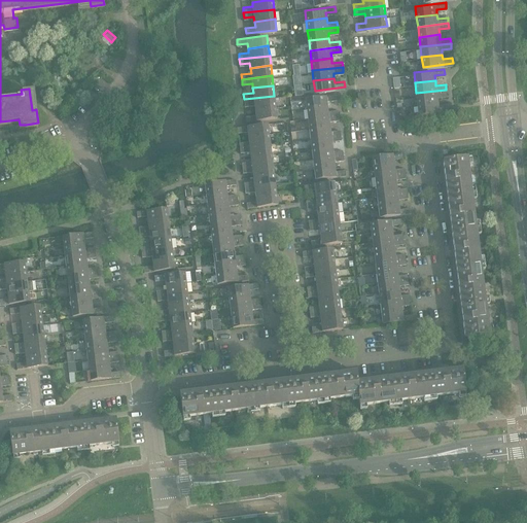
[(416,93),(417,103),(437,100),(436,96),(447,95),(446,90),(416,93)]
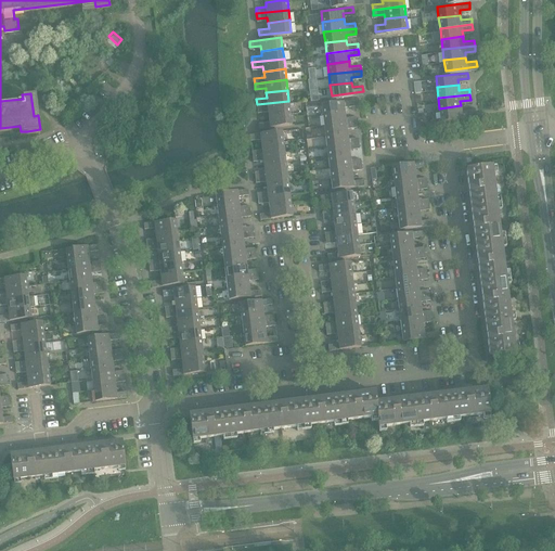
[(322,101),(323,112),(345,110),(344,104),(355,103),(353,98),(322,101)]
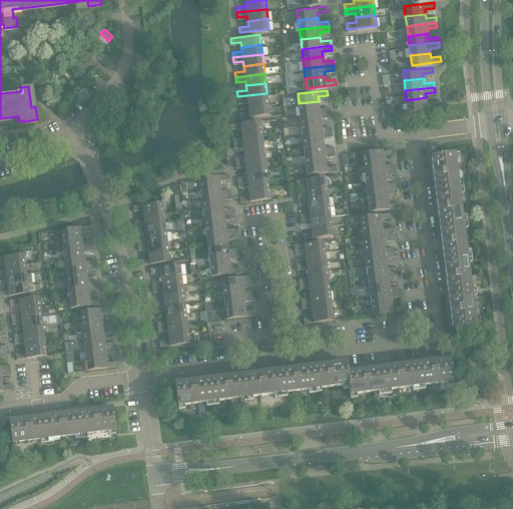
[(269,102),(267,93),(237,96),(238,101),(247,100),(248,105),(269,102)]
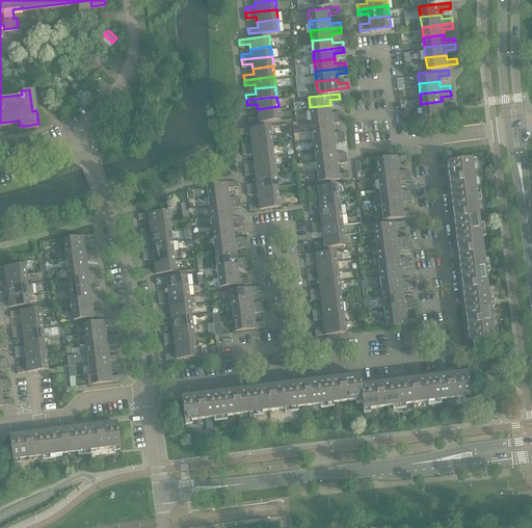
[(442,101),(421,104),(423,114),(453,110),(452,105),(443,106),(442,101)]
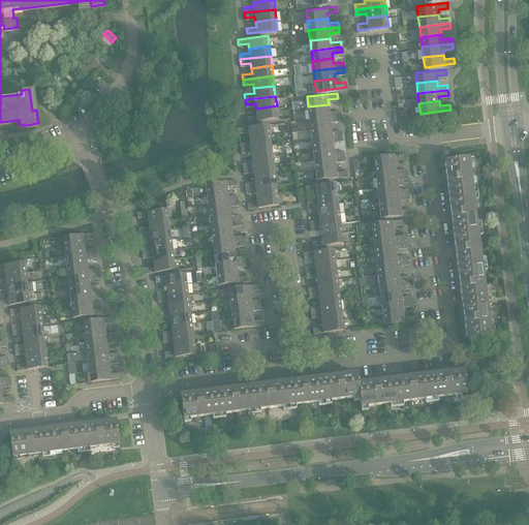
[(308,106),(309,117),(339,114),(339,109),(329,110),(329,104),(308,106)]
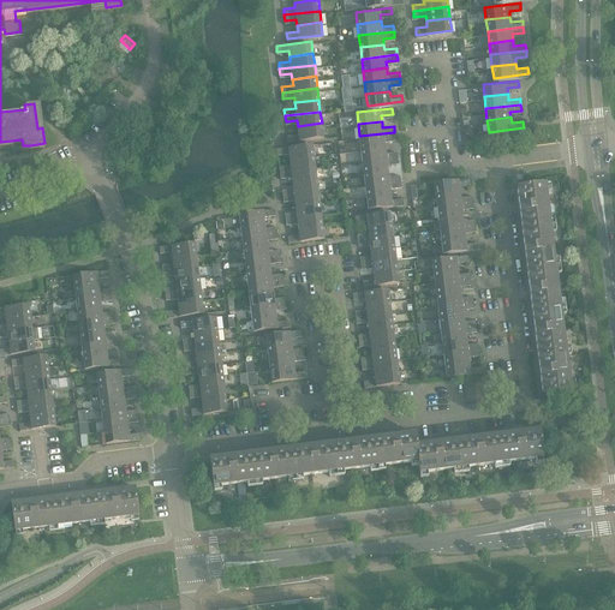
[(322,123),(298,126),(298,132),(287,133),(287,139),(323,135),(322,123)]
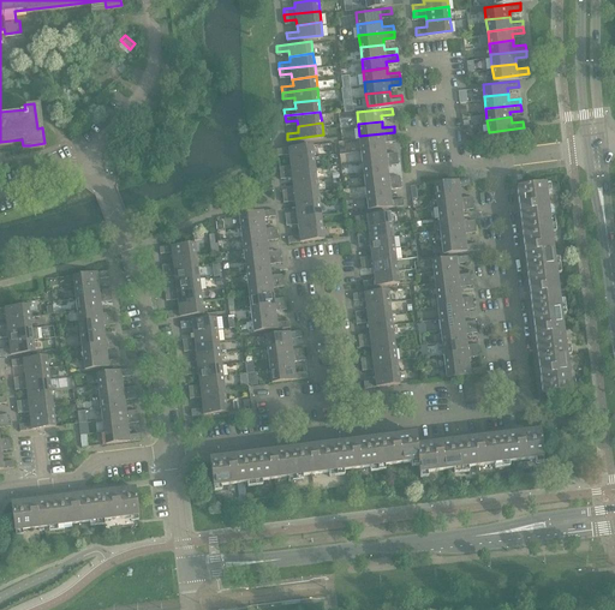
[(394,132),(359,136),(360,148),(384,144),(384,139),(395,138),(394,132)]
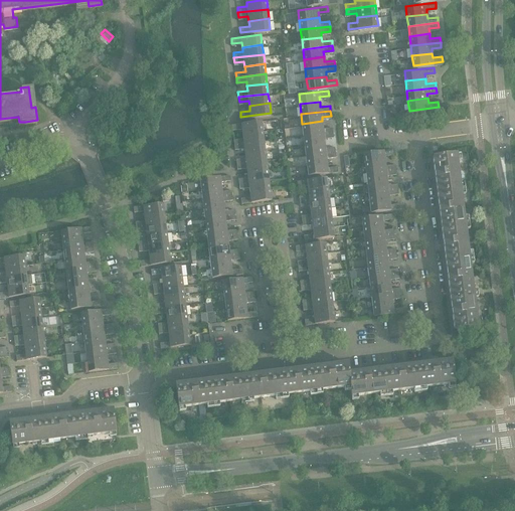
[(242,127),(242,131),(263,129),(262,119),(231,122),(232,128),(242,127)]
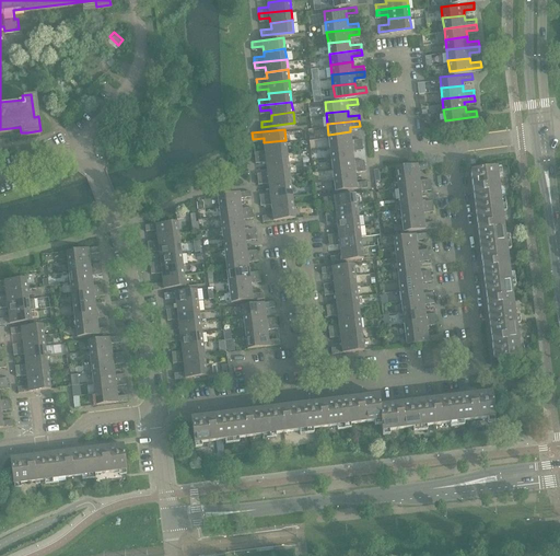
[(328,135),(329,146),(362,141),(361,136),(351,137),(350,131),(328,135)]
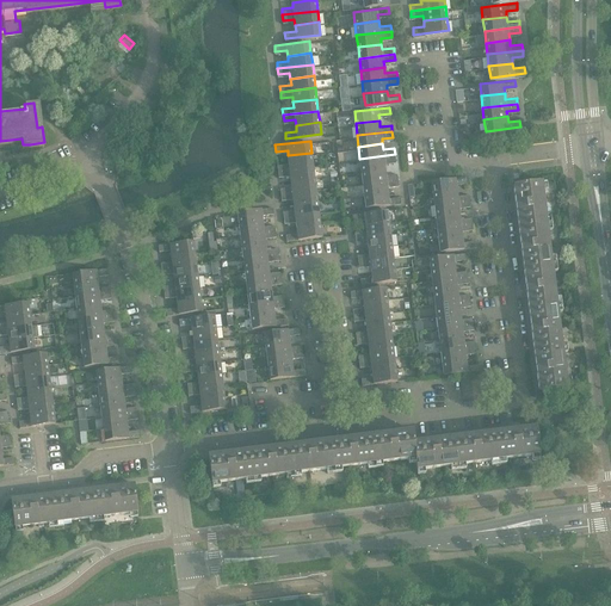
[(312,153),(288,155),(289,161),(277,162),(278,168),(313,165),(312,153)]
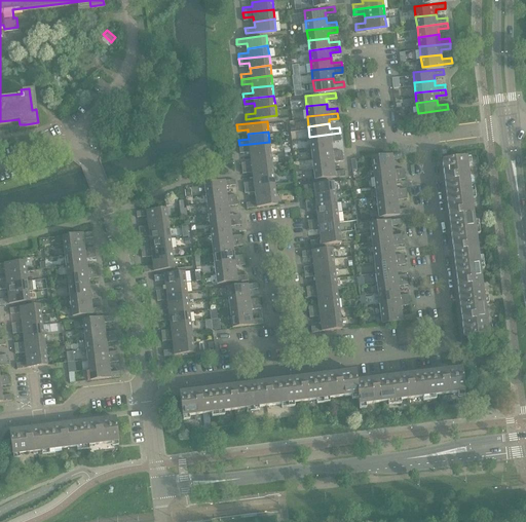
[(309,137),(311,146),(332,144),(331,139),(340,138),(340,133),(309,137)]
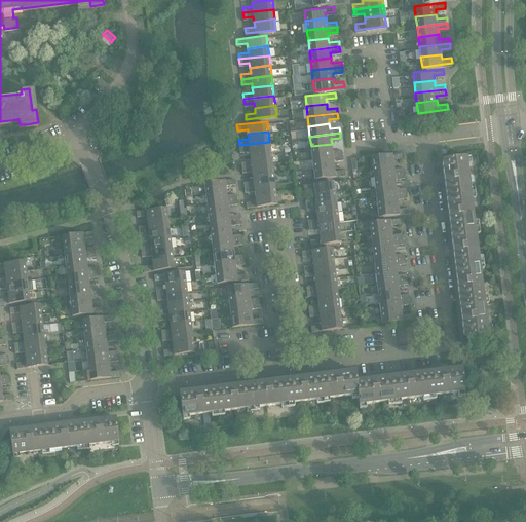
[(269,142),(239,145),(239,150),(250,149),(251,154),(270,151),(269,142)]
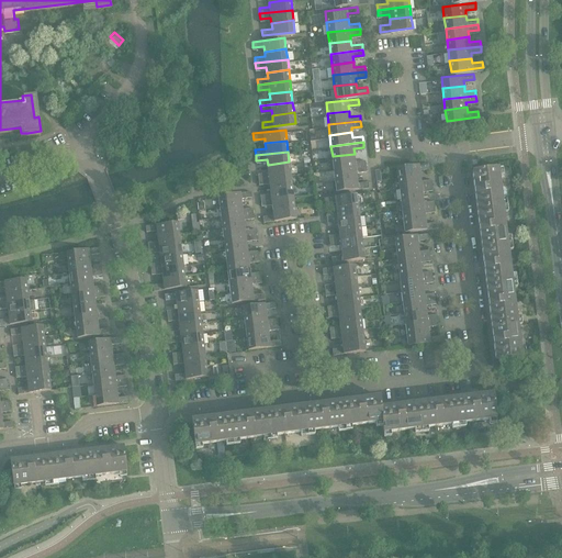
[(355,159),(355,154),(333,156),(334,167),(366,163),(366,157),(355,159)]
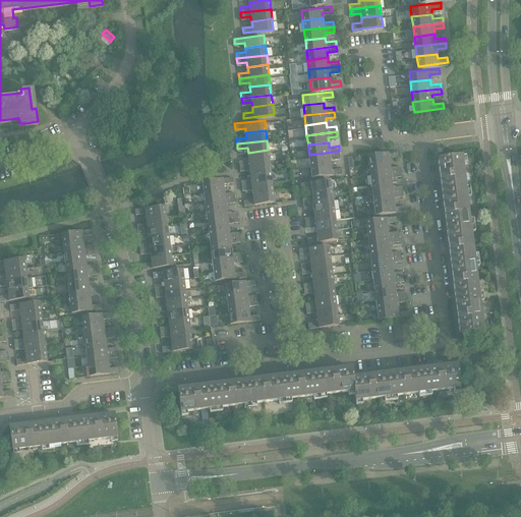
[(367,153),(369,163),(389,160),(389,155),(398,154),(398,149),(367,153)]
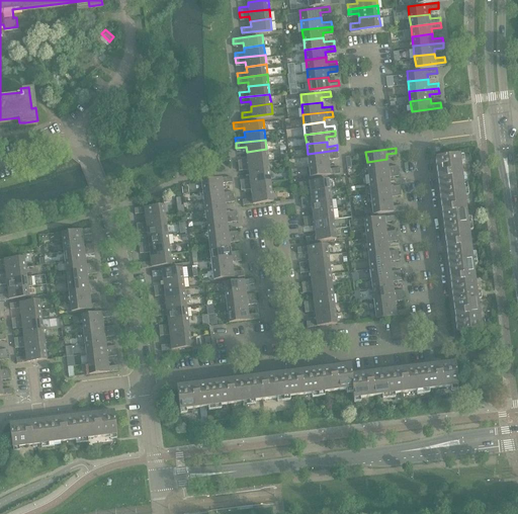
[(266,149),(247,152),(247,157),(238,158),(238,163),(268,159),(266,149)]
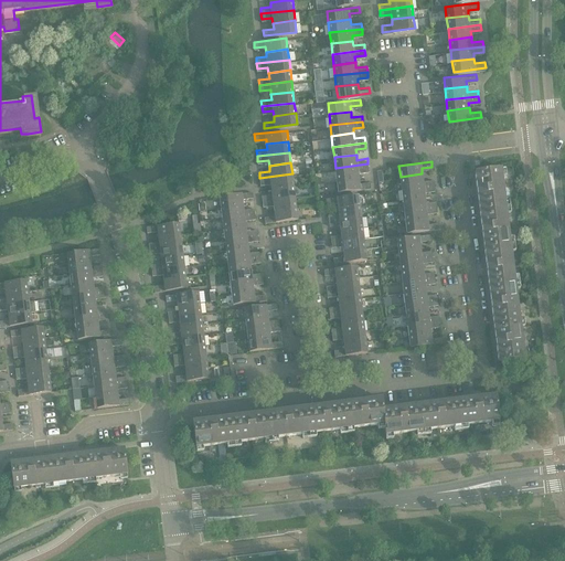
[(336,168),(337,179),(359,176),(358,171),(369,169),(368,163),(336,168)]
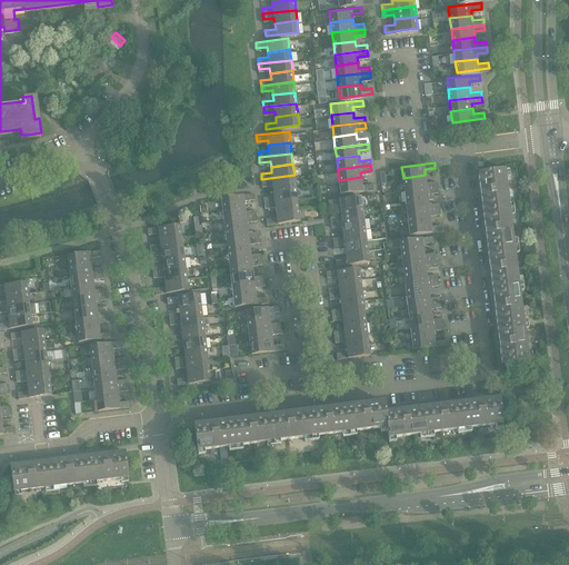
[(478,170),(482,208),(509,205),(503,167),(478,170)]
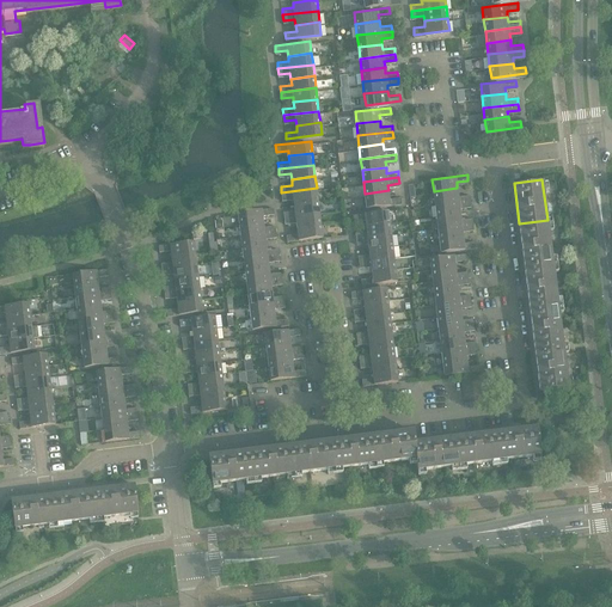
[(293,197),(294,202),(318,200),(317,188),(281,192),(282,198),(293,197)]
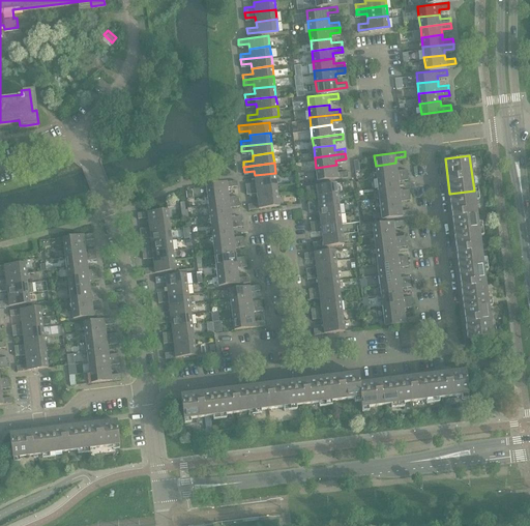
[(395,163),(376,166),(377,175),(407,172),(406,167),(396,168),(395,163)]
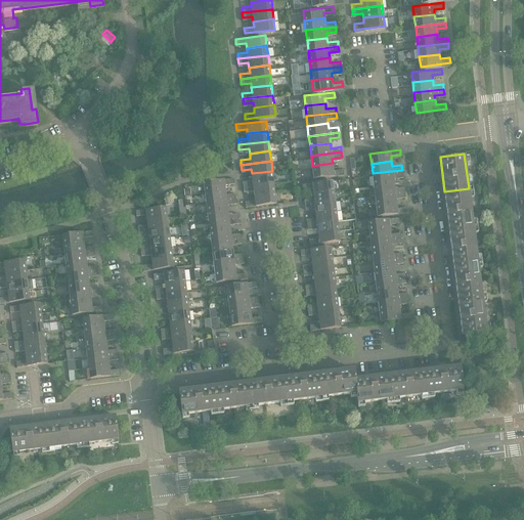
[(333,163),(312,166),(313,176),(344,172),(343,167),(333,168),(333,163)]
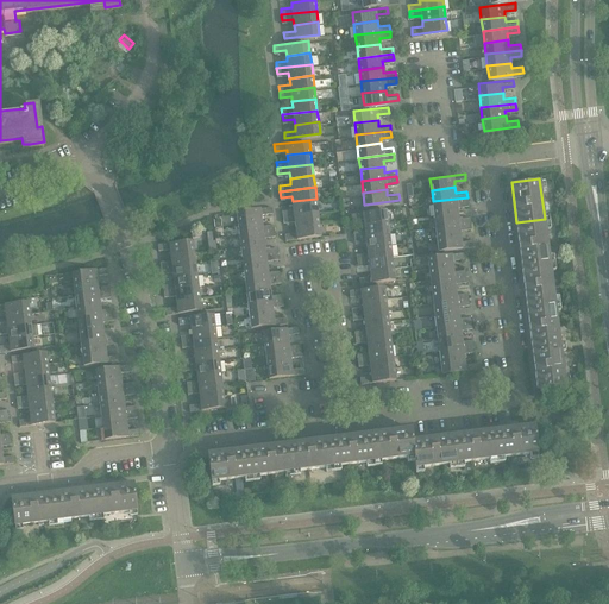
[(433,201),(434,213),(458,211),(457,205),(469,203),(468,197),(433,201)]
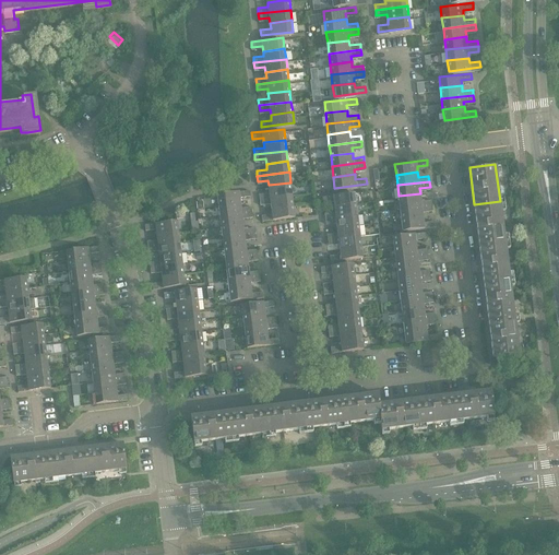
[(290,182),(269,185),(270,190),(259,191),(260,197),(292,193),(290,182)]
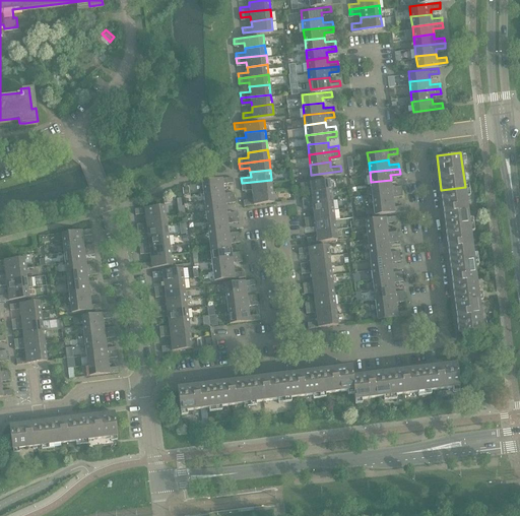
[(202,178),(203,188),(223,186),(222,181),(233,180),(232,174),(202,178)]
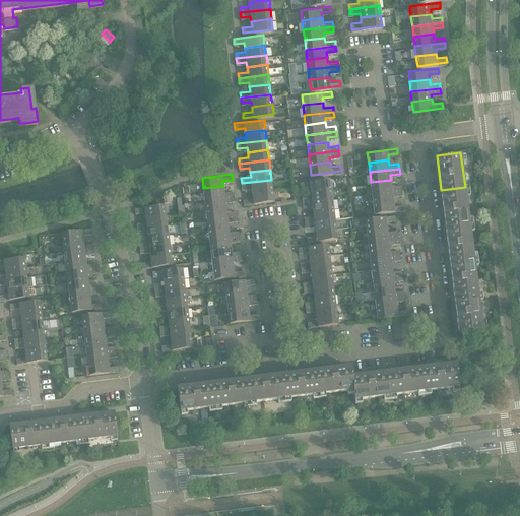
[(310,185),(311,190),(331,187),(330,177),(300,181),(301,186),(310,185)]
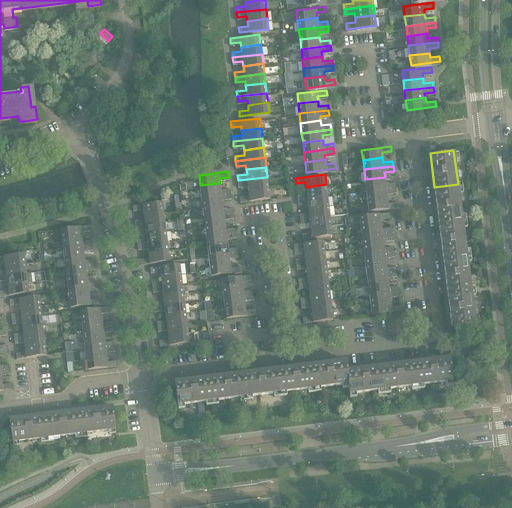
[(268,186),(267,177),(238,180),(238,185),(248,184),(248,189),(268,186)]
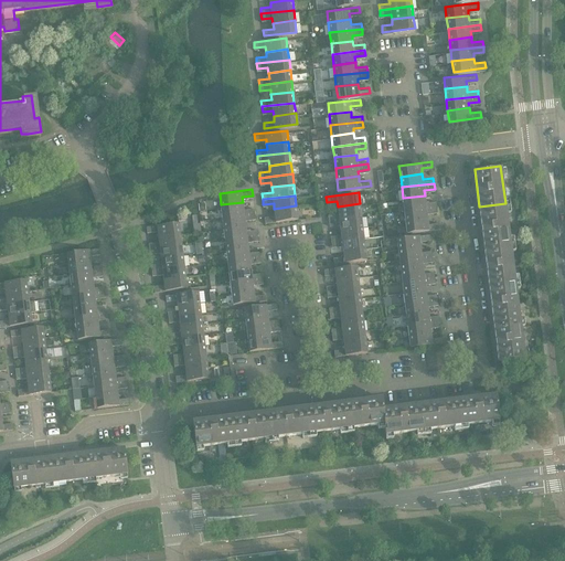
[(403,198),(404,209),(437,204),(436,199),(425,200),(425,196),(403,198)]
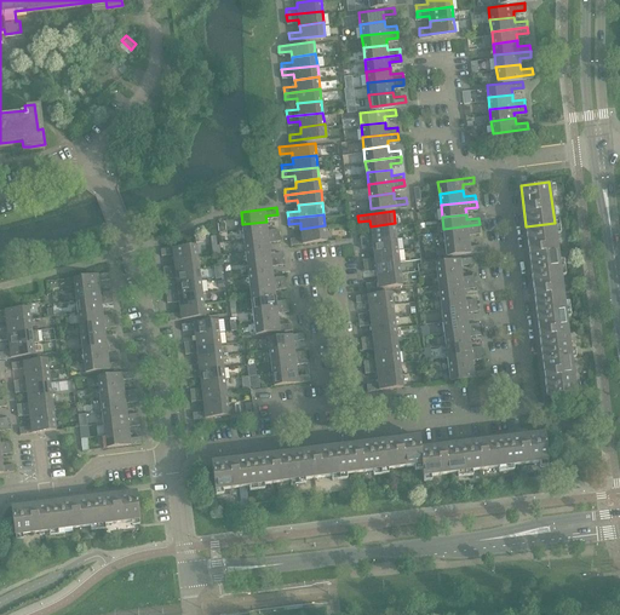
[(267,222),(242,224),(244,236),(280,231),(279,225),(267,226),(267,222)]
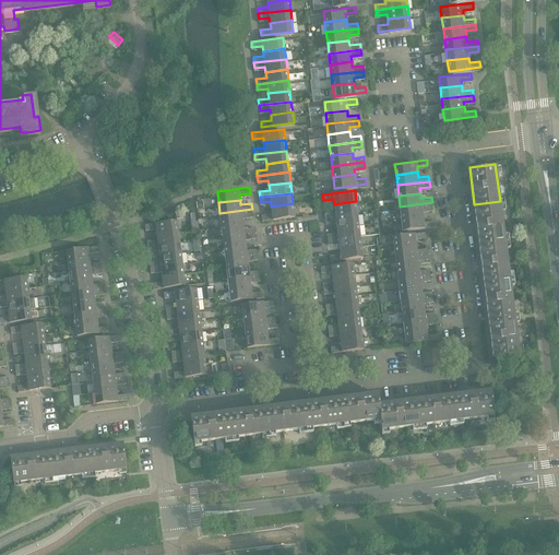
[(324,211),(325,216),(357,212),(356,201),(334,204),(335,210),(324,211)]
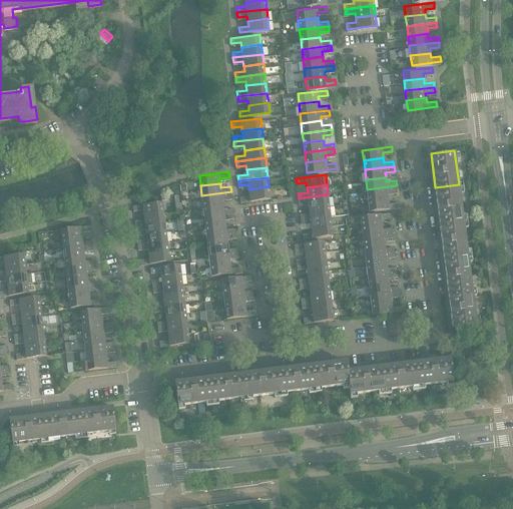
[(463,219),(459,184),(435,187),(440,221),(463,219)]
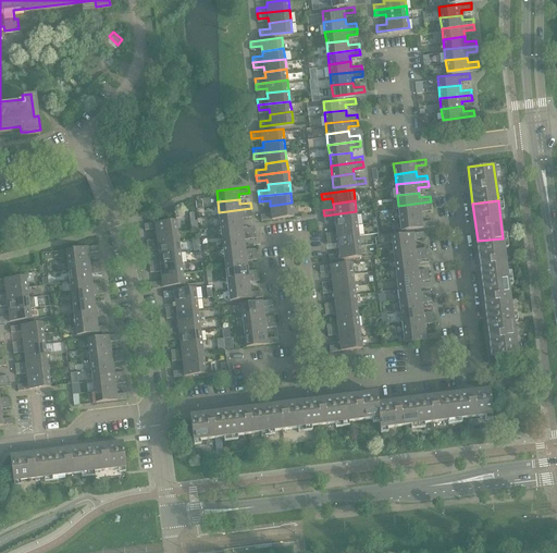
[(431,201),(398,206),(399,216),(421,213),(421,208),(431,207),(431,201)]
